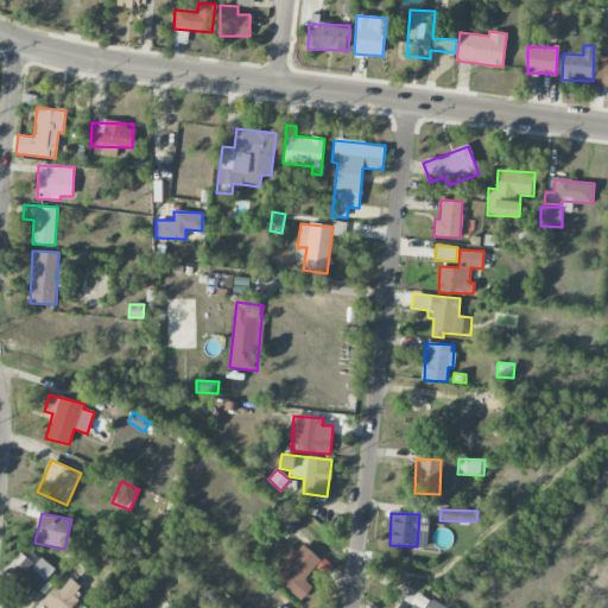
[(302,600),(312,588),(303,580),(321,561),(301,542),(272,574),(302,600)]
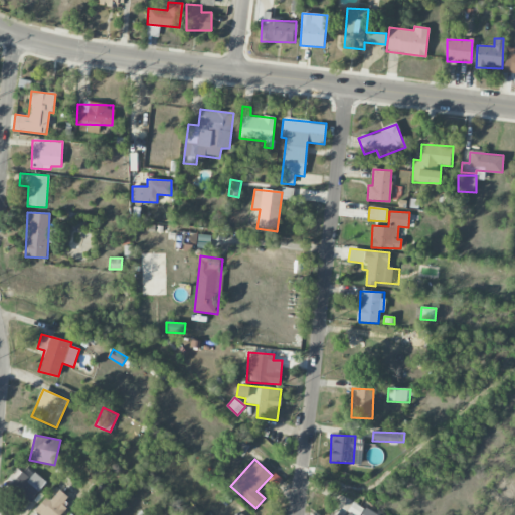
[(20,474),(10,485),(29,502),(46,482),(35,472),(28,480),(20,474)]
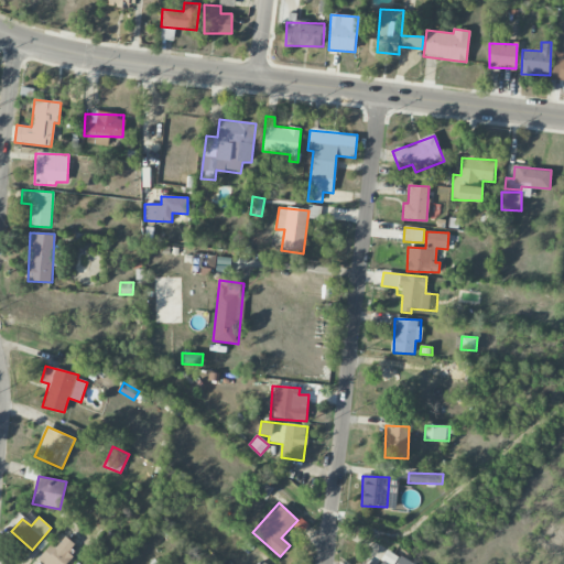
[(67,551),(74,544),(65,537),(55,548),(51,544),(39,559),(44,563),(66,563),(74,556),(67,551)]
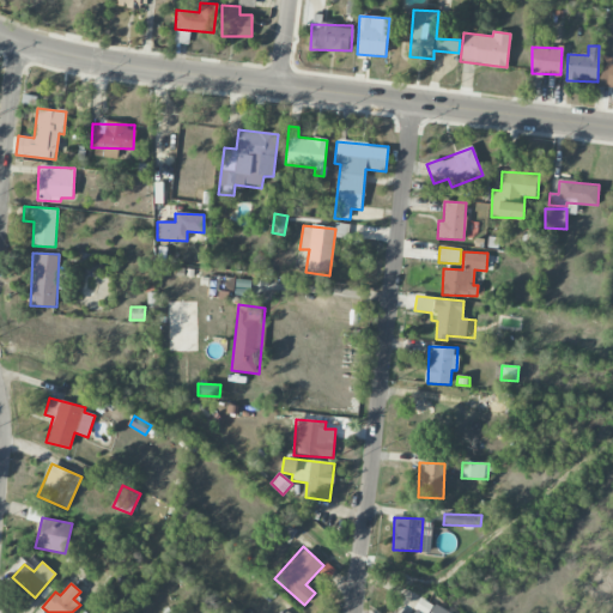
[(448,612),(422,598),(412,612),(399,612),(394,611),(393,612),(448,612)]
